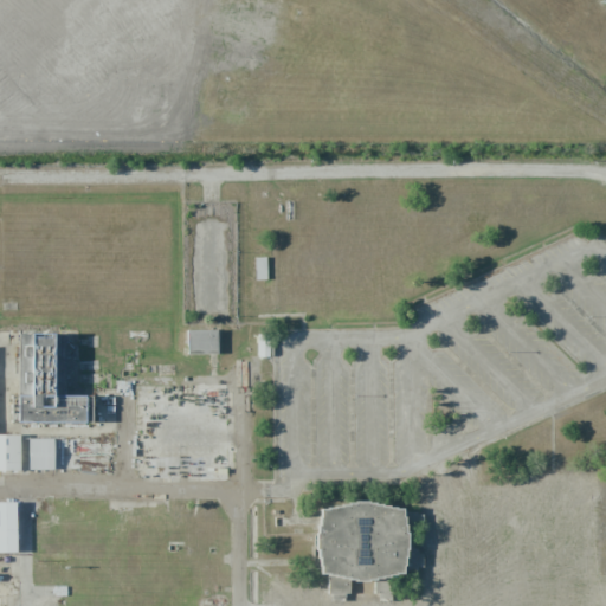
[(217,330),(186,330),(187,354),(217,354),(217,330)]
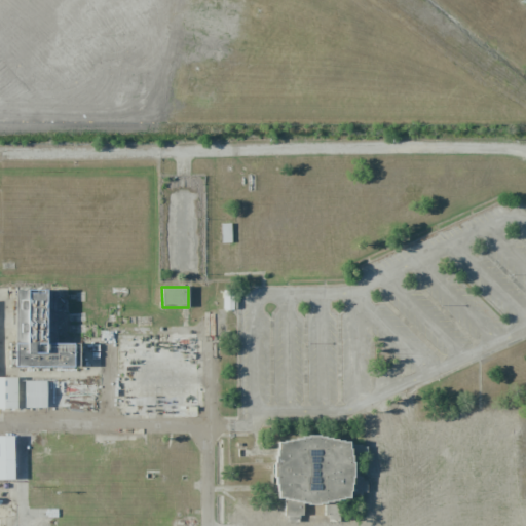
[(73,368),(73,343),(57,343),(57,290),(26,290),(26,343),(14,343),(14,367),(73,368)]
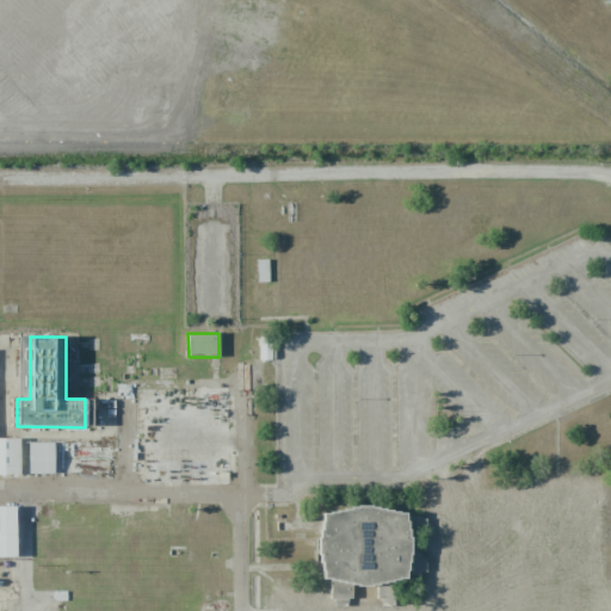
[(0,475),(19,475),(19,438),(0,438),(0,475)]
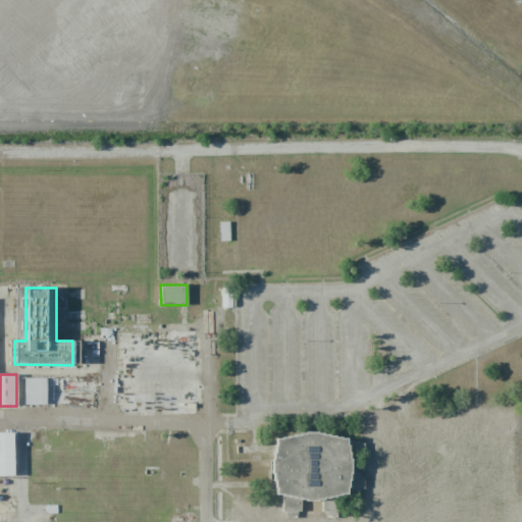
[(45,378),(23,378),(24,405),(46,405),(45,378)]
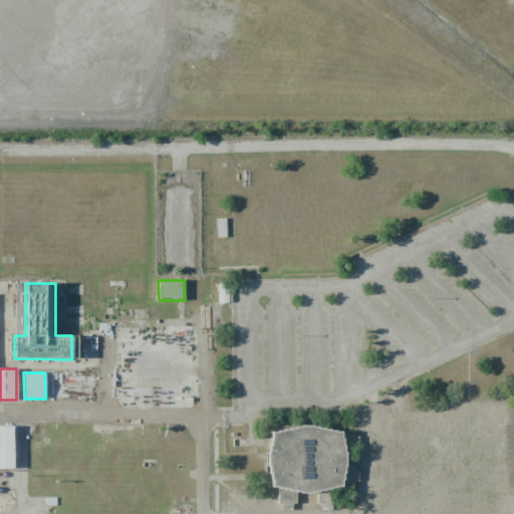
[(501,406),(445,409),(446,415),(398,418),(397,405),(390,405),(390,395),(373,397),(374,406),(356,407),(357,427),(268,433),(271,488),(278,487),(279,509),(236,511),(235,513),(513,513),(513,495),(506,496),(501,406)]
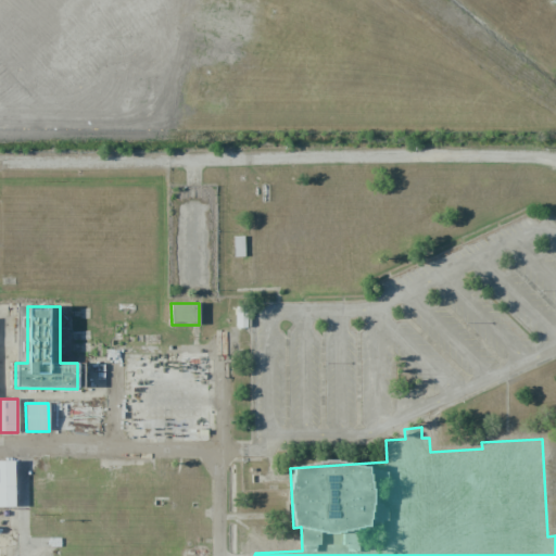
[(0,506),(14,506),(13,460),(0,460),(0,506)]
